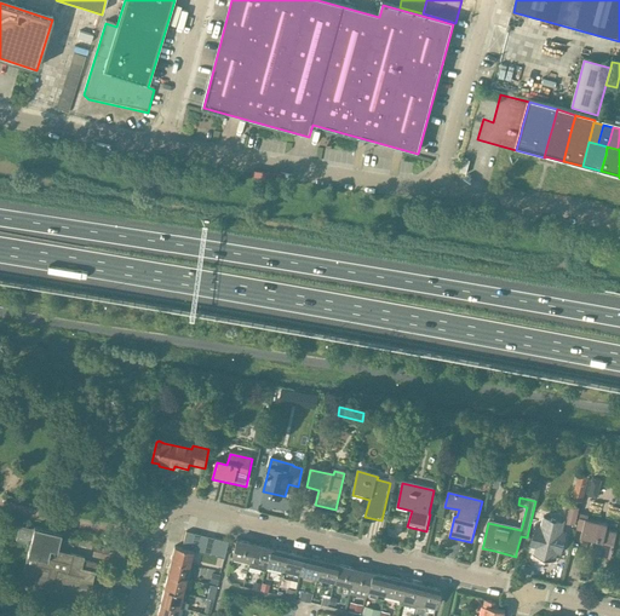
[(570,508),(566,525),(575,528),(579,511),(570,508)]
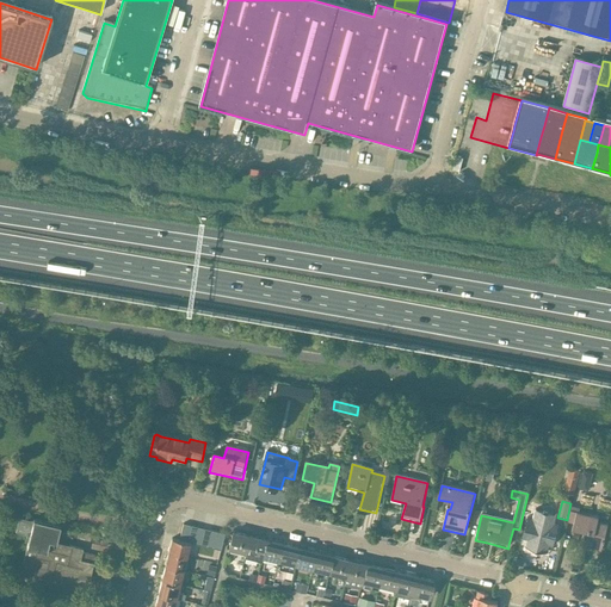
[(581,511),(572,508),(568,525),(574,527),(573,531),(585,534),(581,549),(602,553),(609,526),(598,524),(599,519),(580,514),(581,511)]
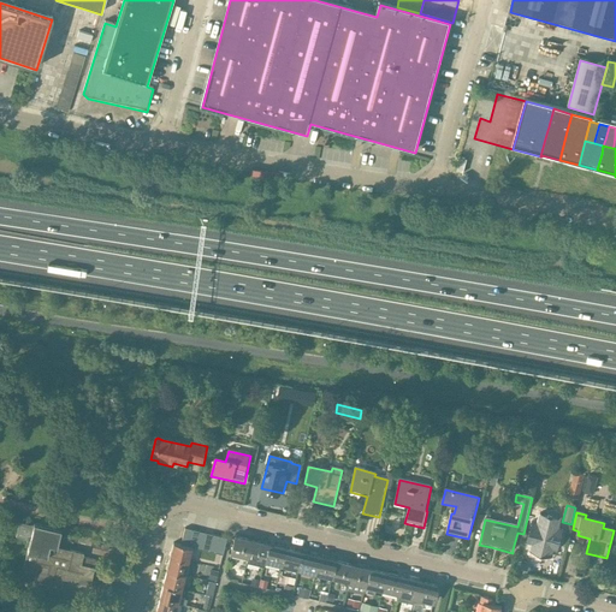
[(527,544),(527,546),(532,547),(531,553),(529,554),(552,559),(554,552),(557,553),(562,532),(558,530),(561,521),(540,516),(538,526),(532,524),(531,526),(532,526),(527,544)]
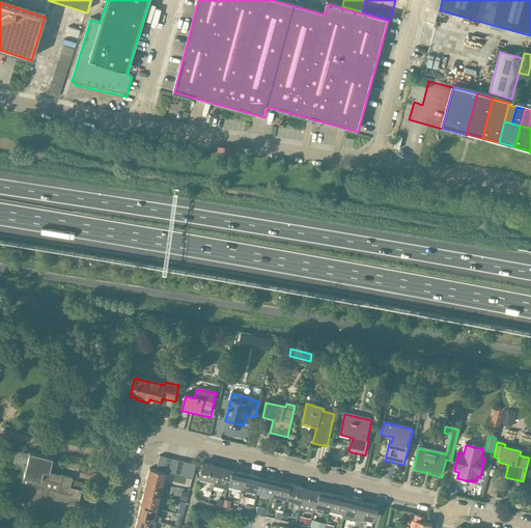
[(29,454),(17,452),(14,465),(26,467),(20,494),(31,496),(29,504),(53,509),(55,501),(78,506),(81,493),(70,490),(72,480),(49,474),(52,460),(29,453),(29,454)]
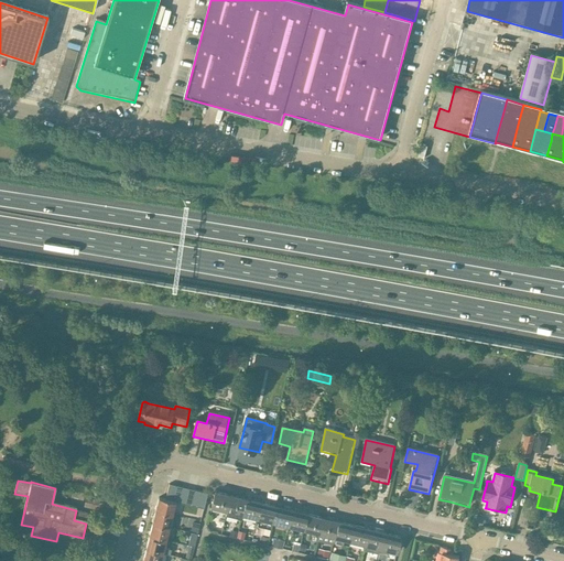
[(169,486),(165,502),(172,503),(175,488),(169,486)]
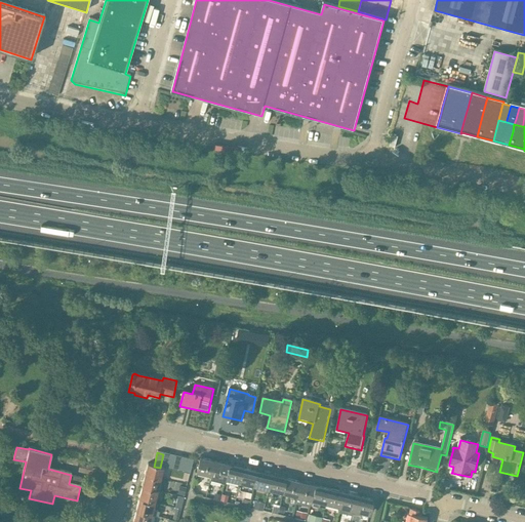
[(164,469),(166,470),(169,455),(163,454),(160,468),(164,469)]
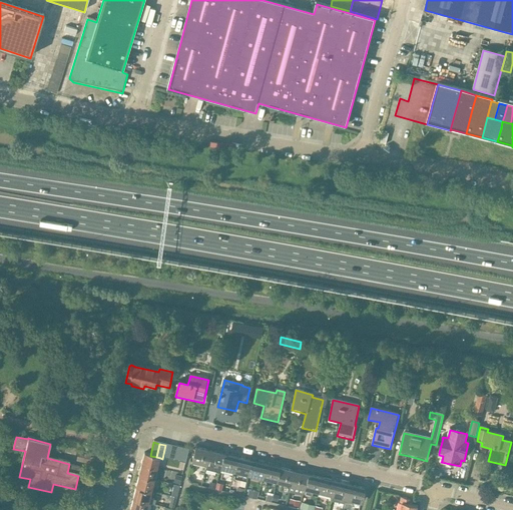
[(165,445),(162,459),(167,460),(171,447),(165,445)]
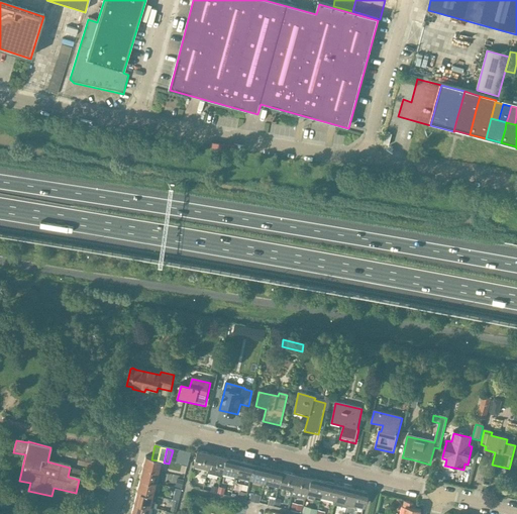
[(169,464),(175,466),(179,451),(173,450),(169,464)]
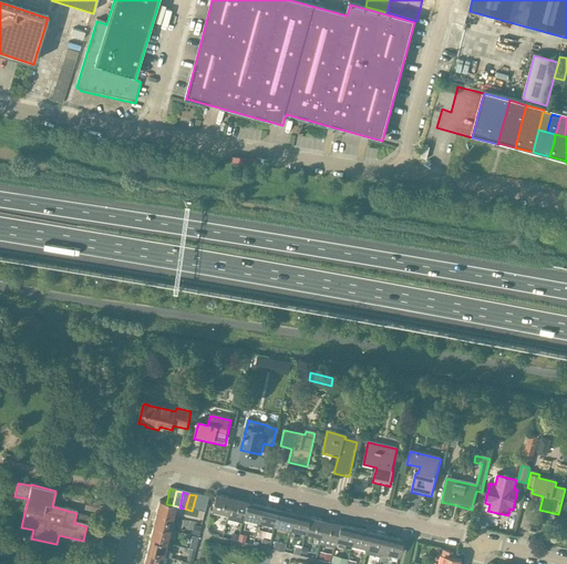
[(196,495),(192,511),(198,512),(202,496),(196,495)]
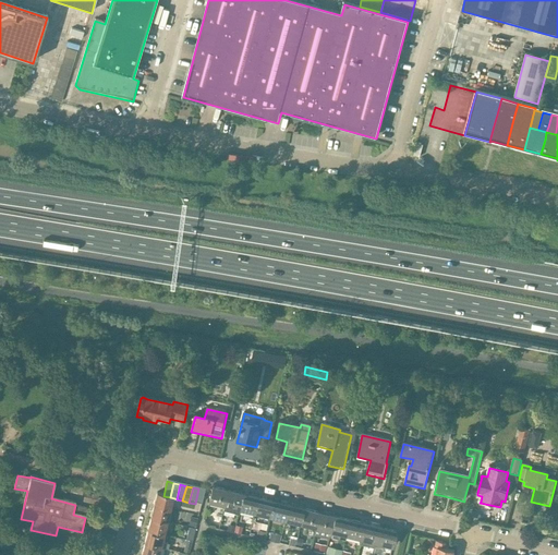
[(205,491),(198,489),(195,504),(202,506),(205,491)]
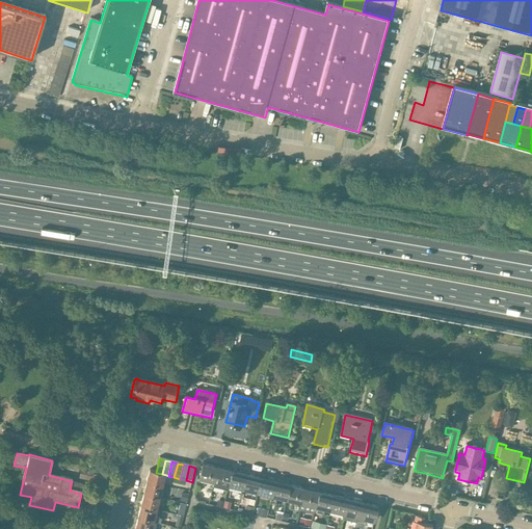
[(213,484),(217,470),(203,466),(198,481),(213,484)]
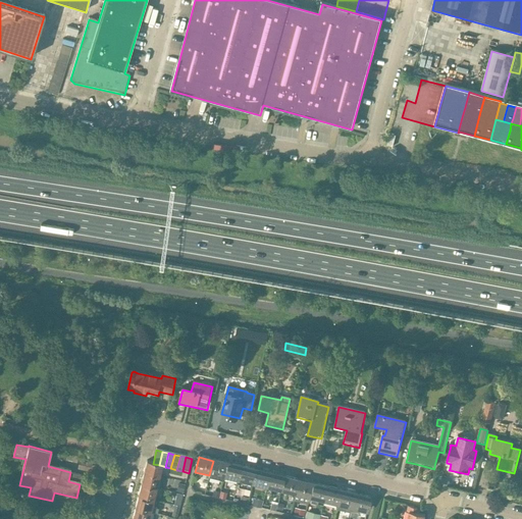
[(210,475),(209,479),(222,483),(223,479),(227,464),(213,461),(210,475)]
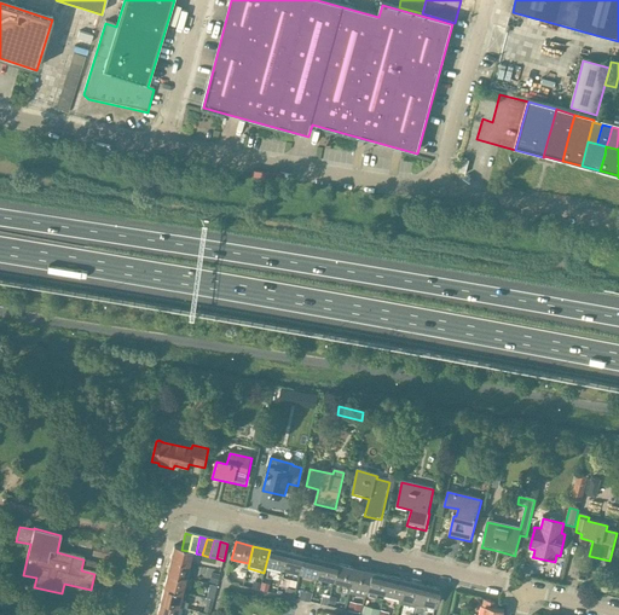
[(171,563),(190,568),(194,552),(189,551),(181,550),(174,549),(171,563)]
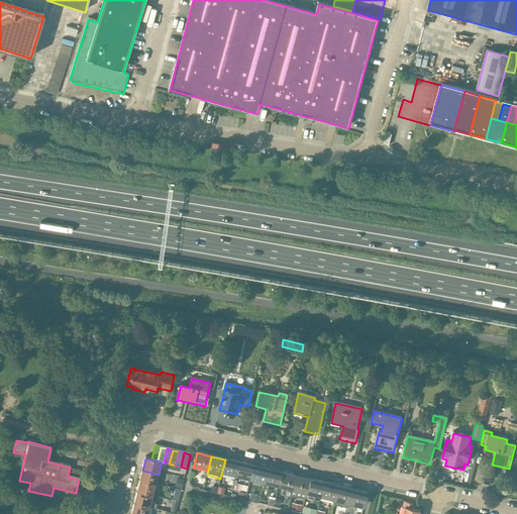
[(239,463),(225,459),(221,475),(235,478),(239,463)]
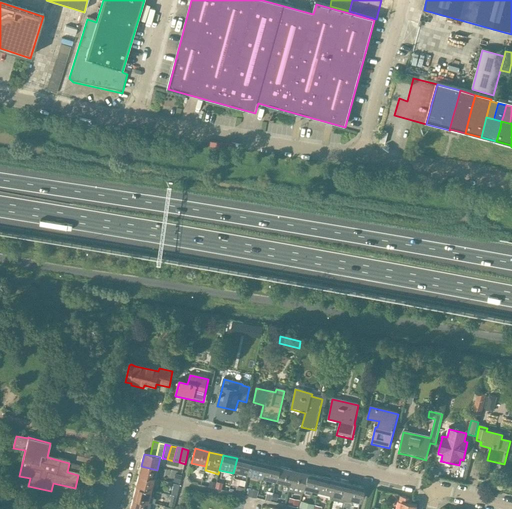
[(251,462),(237,458),(233,473),(247,476),(251,462)]
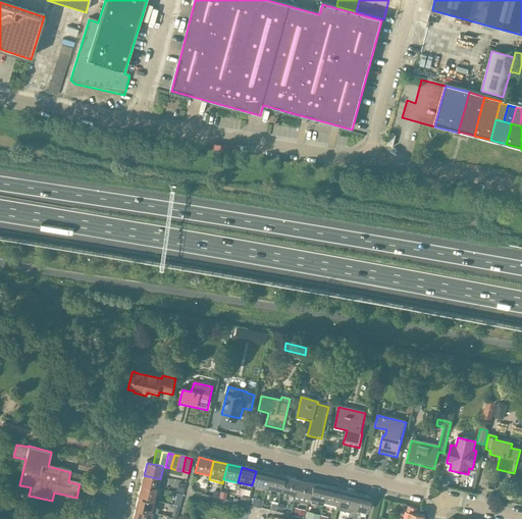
[(252,485),(266,489),(270,474),(256,471),(252,485)]
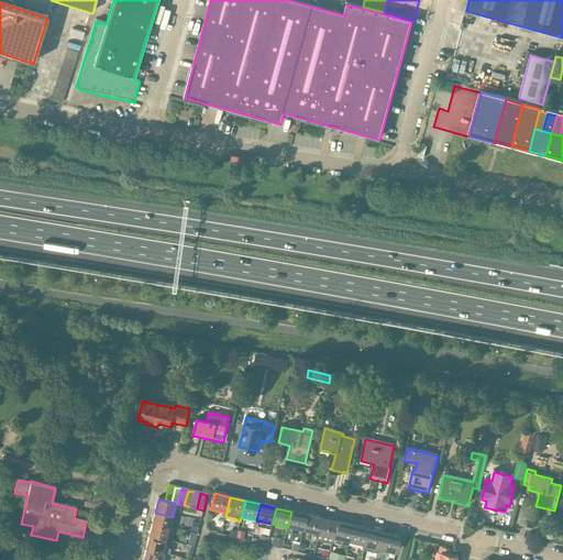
[(291,512),(287,528),(302,531),(306,516),(291,512)]
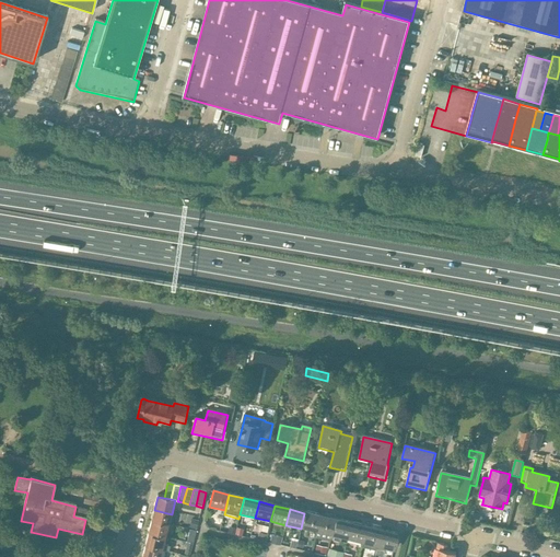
[(172,514),(154,510),(151,523),(168,526),(172,514)]
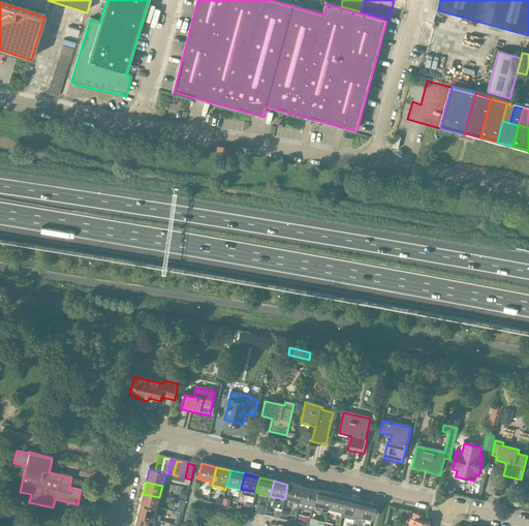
[(303,488),(287,485),(284,499),(299,503),(303,488)]
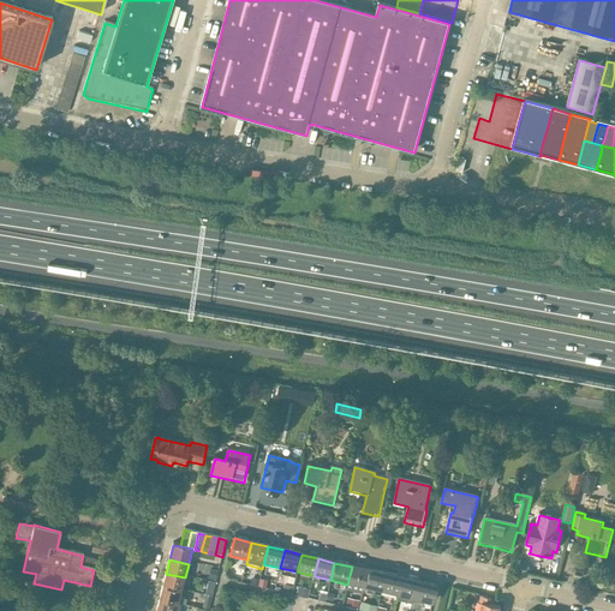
[(352,567),(347,585),(364,588),(368,570),(352,567)]
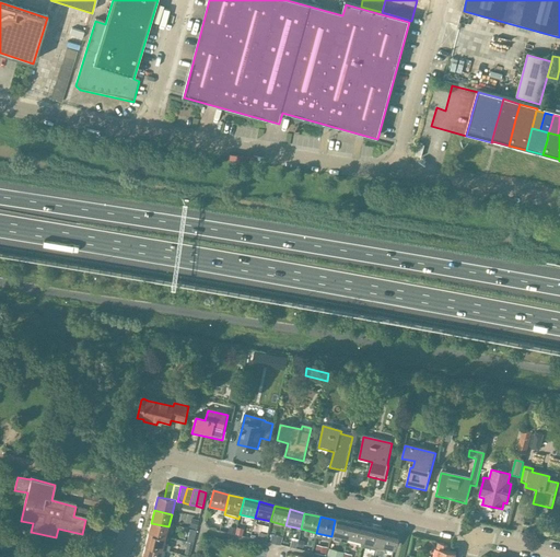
[(331,536),(330,540),(346,544),(347,541),(350,524),(335,520),(331,535),(331,536)]
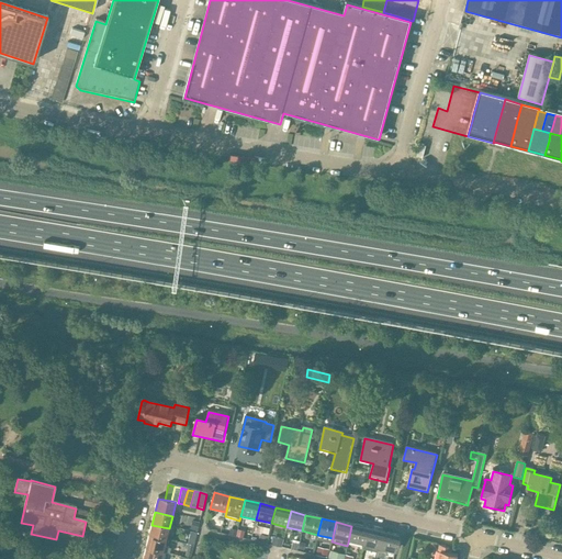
[(152,525),(148,537),(166,541),(169,528),(152,525)]
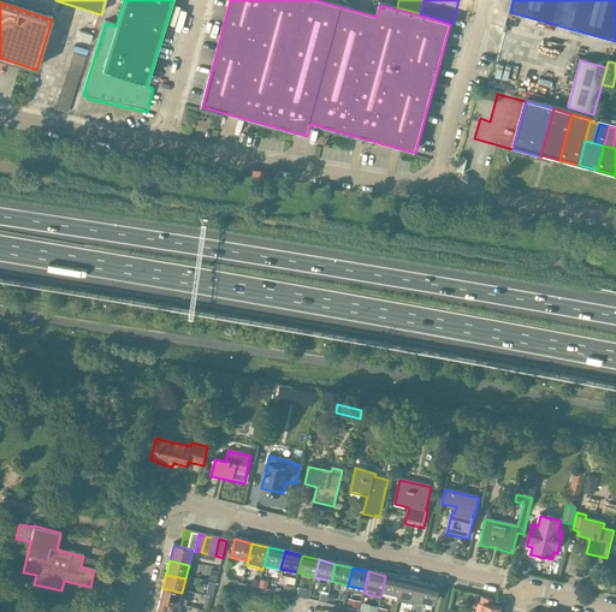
[(385,576),(381,594),(398,598),(402,580),(385,576)]
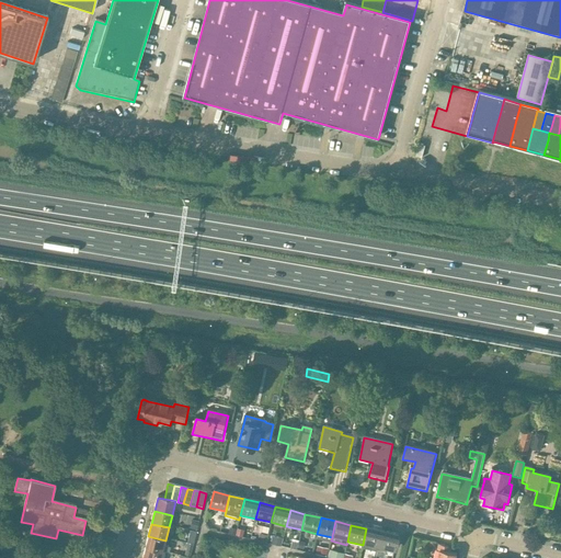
[(382,533),(366,528),(363,545),(378,548),(382,533)]
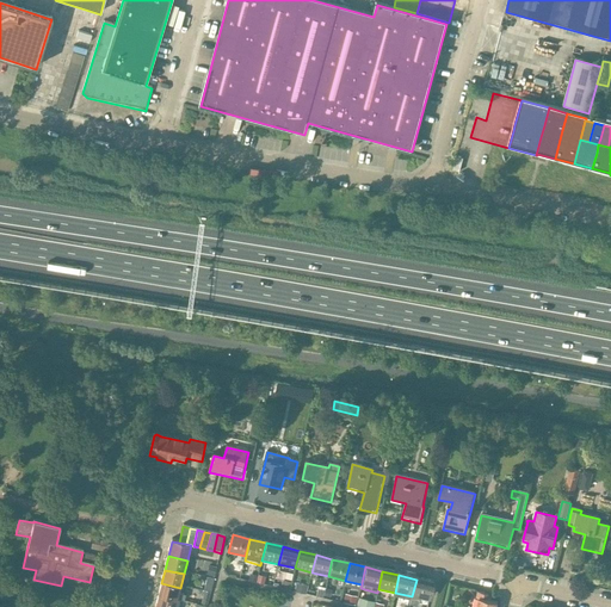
[(417,580),(412,596),(411,601),(418,604),(419,599),(429,601),(433,583),(417,580)]
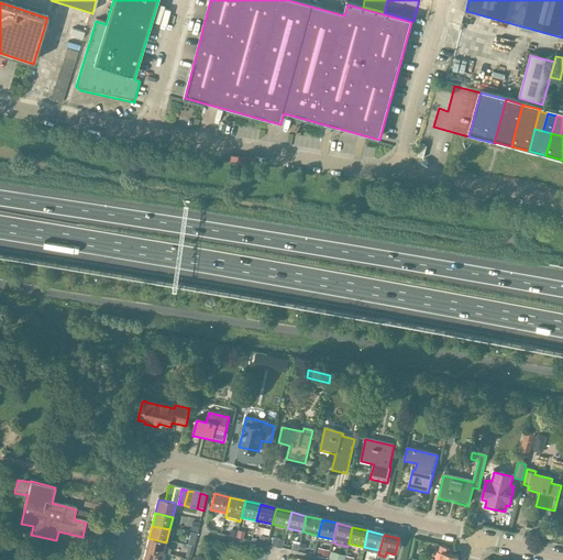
[(148,538),(145,551),(163,556),(168,557),(170,550),(165,549),(166,542),(148,538)]
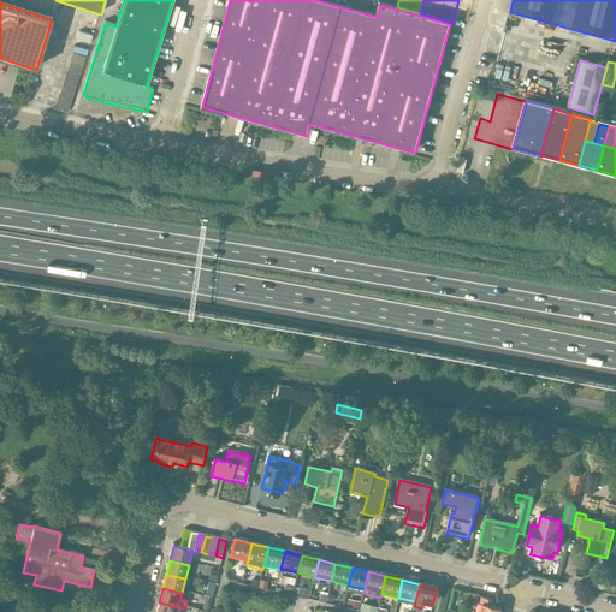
[(483,606),(481,611),(501,611),(502,610),(495,607),(496,602),(481,599),(480,606),(483,606)]
